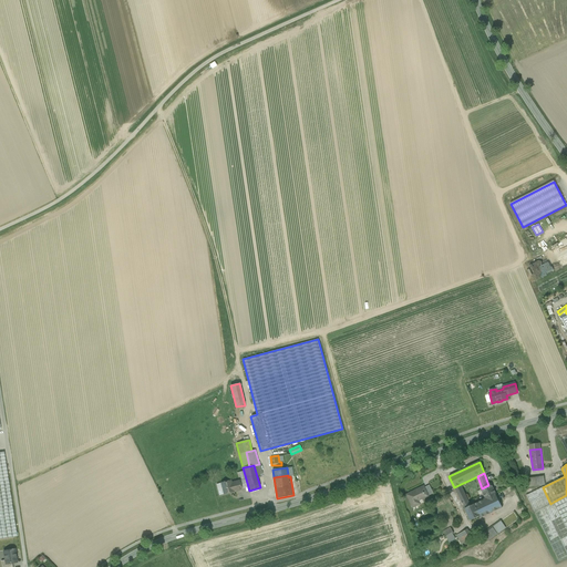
[(538,477),(522,478),(523,487),(539,485),(538,477)]
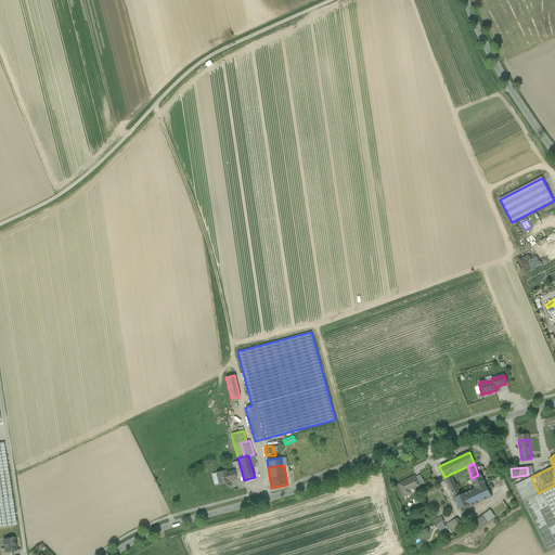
[(461,469),(451,474),(453,479),(464,475),(461,469)]
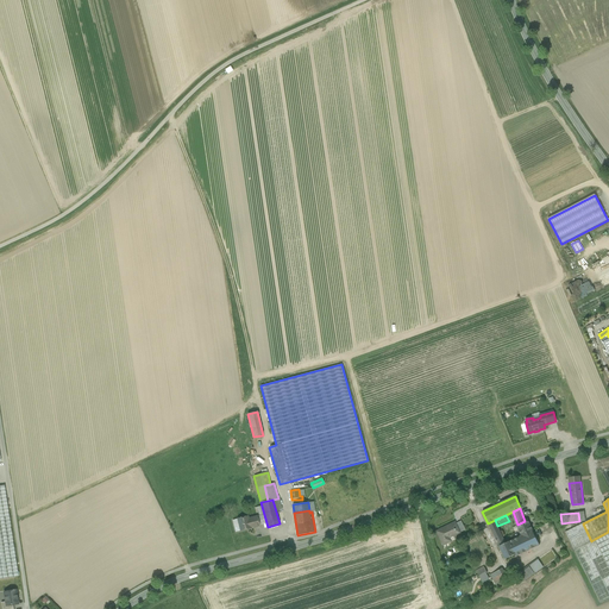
[(8,516),(0,516),(0,578),(18,576),(8,516)]
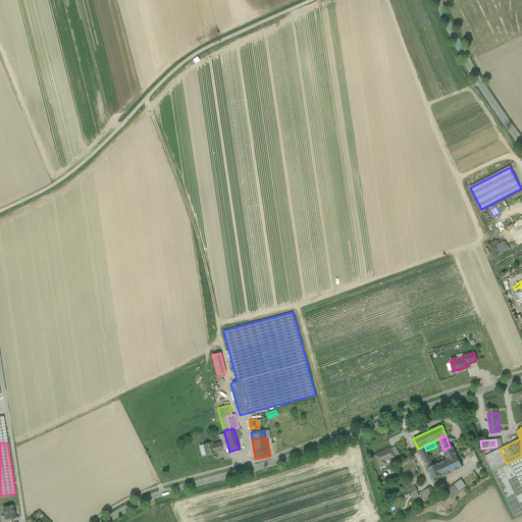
[(212,442),(204,445),(206,455),(215,453),(218,452),(217,447),(221,446),(220,442),(213,445),(212,442)]
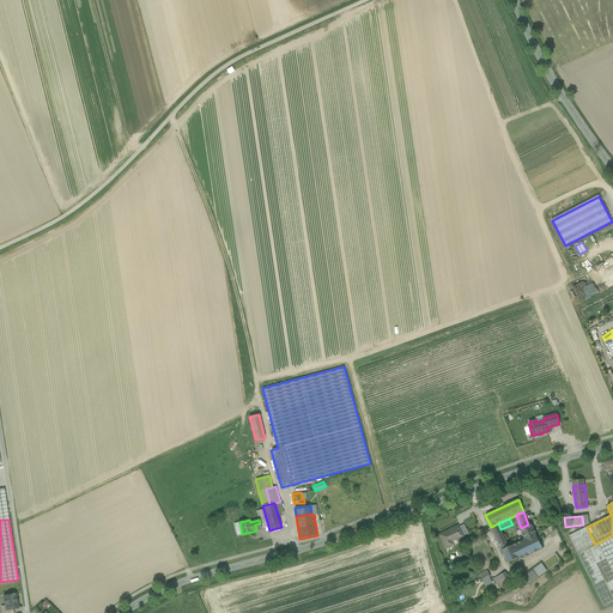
[(501,529),(498,523),(491,527),(501,546),(507,544),(508,542),(501,529)]
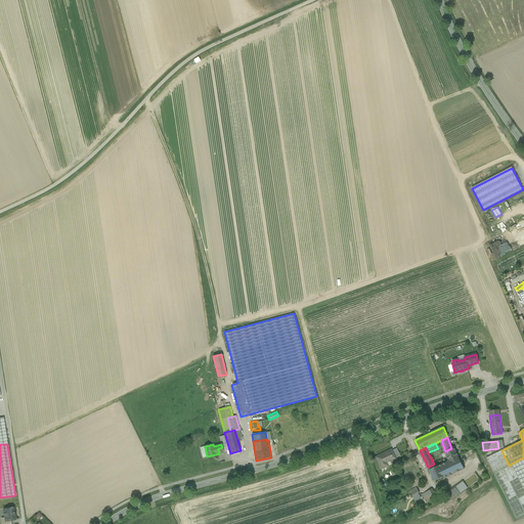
[(453,447),(451,448),(445,451),(444,451),(448,461),(459,455),(453,447)]
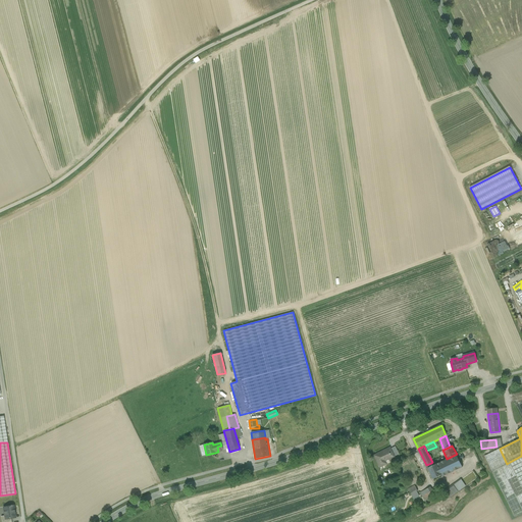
[(389,449),(386,451),(385,449),(373,455),(379,467),(385,464),(384,461),(394,457),(389,449)]
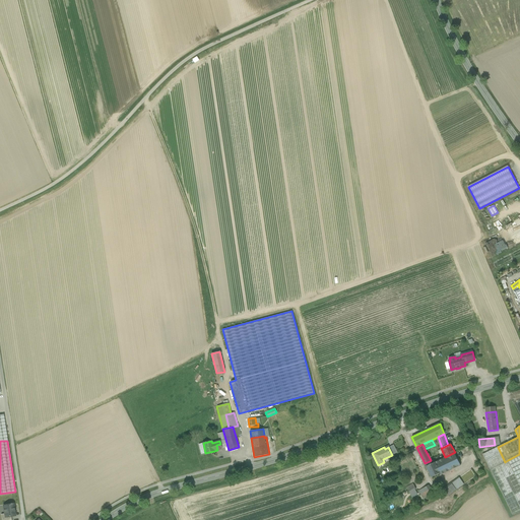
[(519,484),(508,460),(505,462),(498,447),(482,454),(513,515),(519,511),(519,484)]
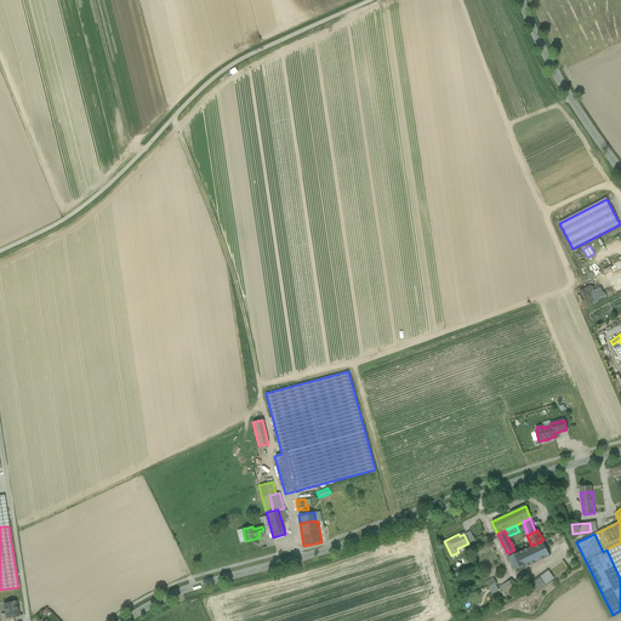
[(531,546),(528,547),(535,563),(551,556),(543,540),(531,546)]
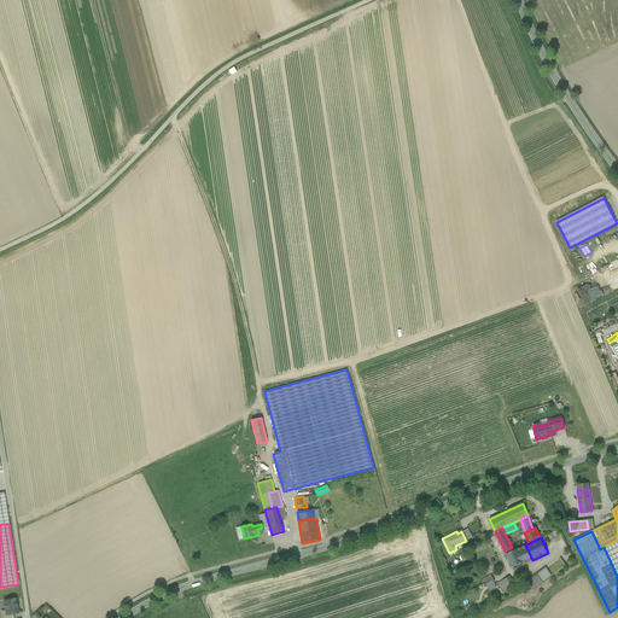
[(617,540),(604,547),(617,576),(617,540)]
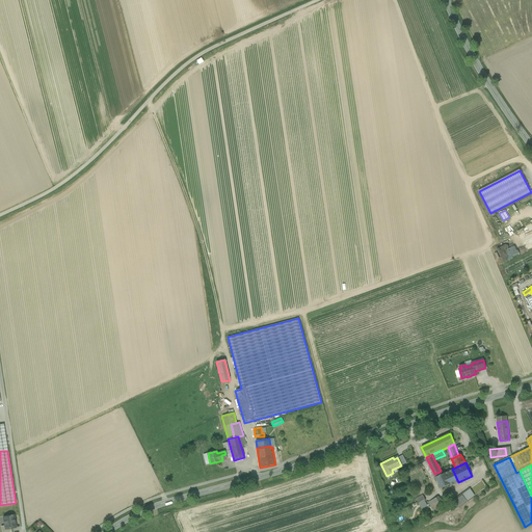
[(452,469),(445,473),(450,484),(451,486),(458,482),(452,469)]
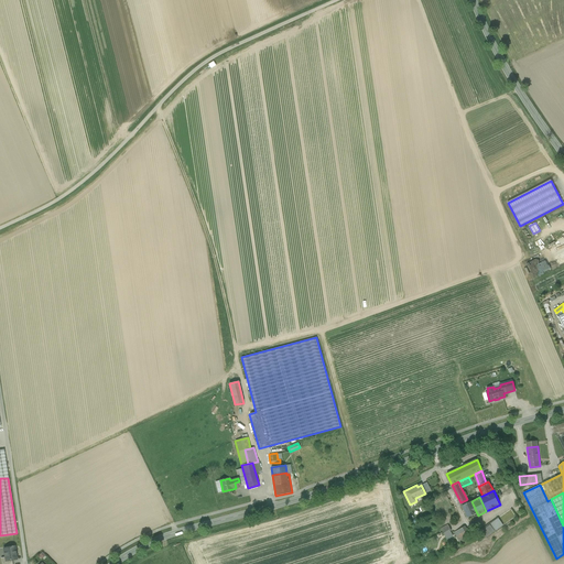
[(467,502),(462,506),(468,518),(477,513),(472,501),(467,502)]
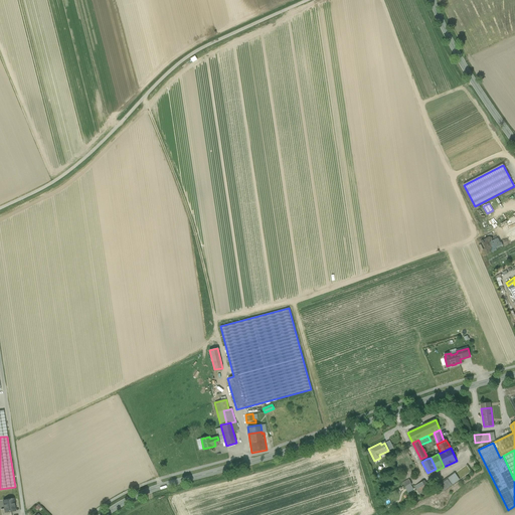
[(409,479),(402,483),(405,488),(411,484),(409,479)]
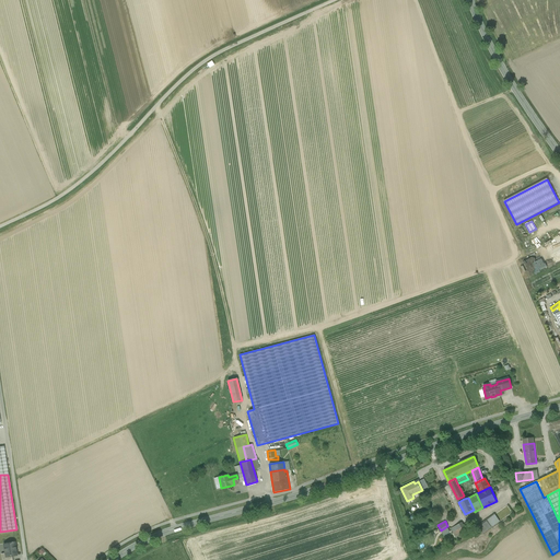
[(486,521),(475,528),(480,535),(491,527),(486,521)]
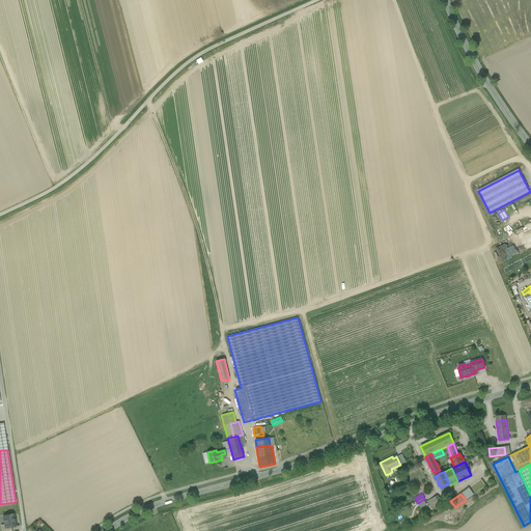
[(438,496),(430,500),(436,509),(443,505),(438,496)]
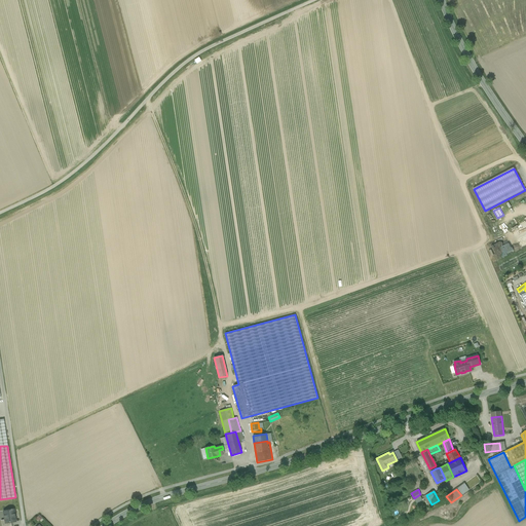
[(13,510),(3,512),(5,520),(5,523),(11,523),(15,522),(13,510)]
